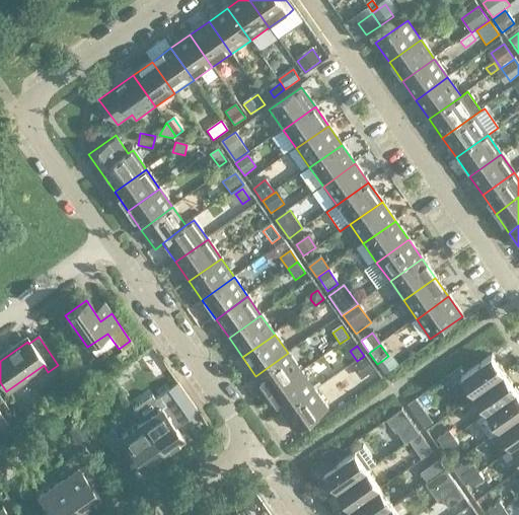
[(301,372),(288,353),(255,376),(269,394),(301,372)]
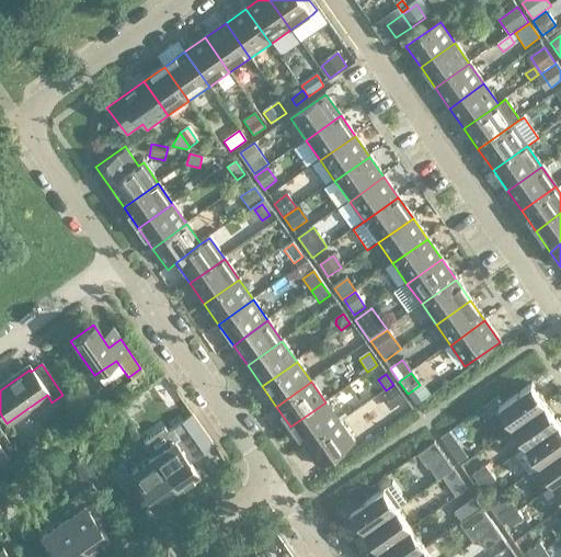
[(546,407),(531,386),(499,409),(513,429),(546,407)]
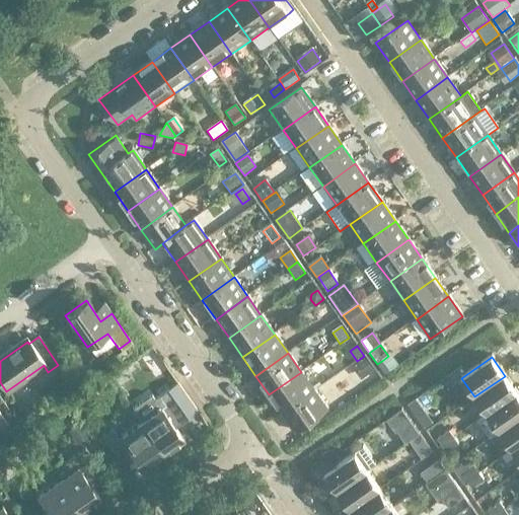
[(365,360),(355,367),(364,380),(374,373),(365,360)]
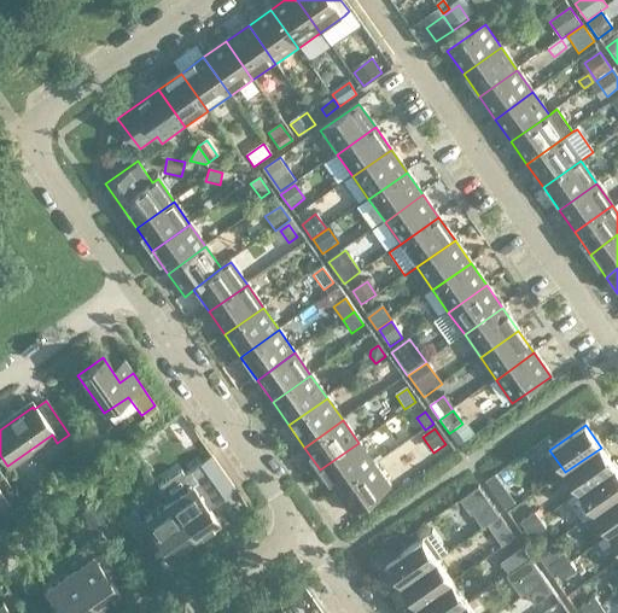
[(456,428),(449,433),(459,447),(466,442),(456,428)]
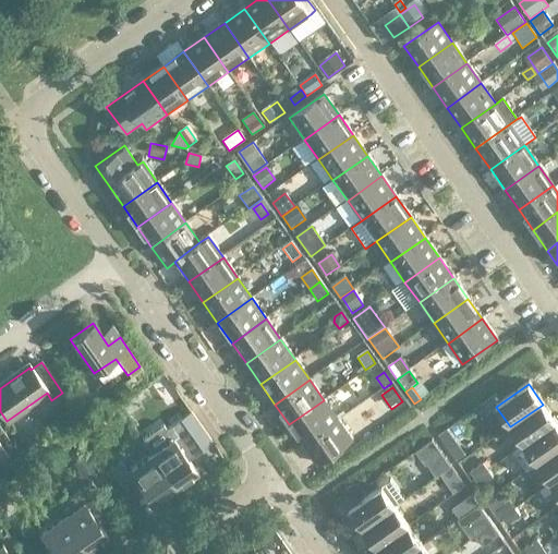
[(338,421),(324,400),(289,424),(303,445),(338,421)]
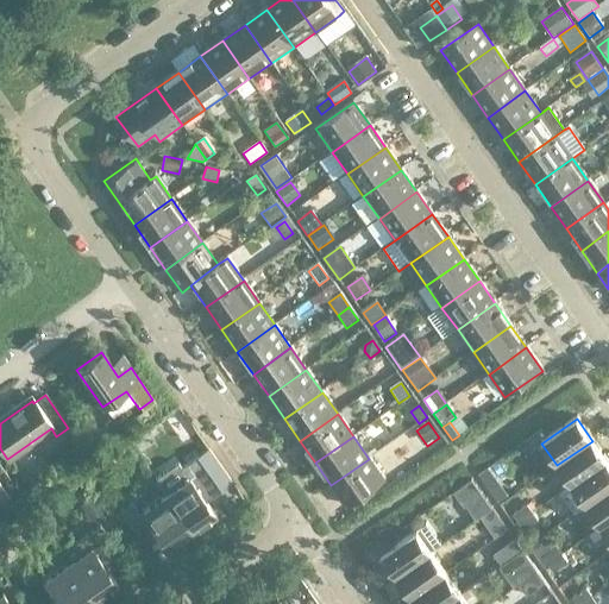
[(607,461),(592,441),(557,465),(572,486),(607,461)]
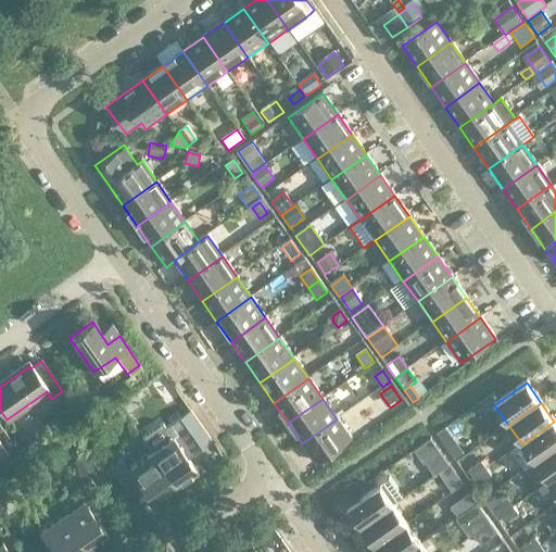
[(162,424),(141,439),(144,444),(176,489),(197,474),(188,461),(202,451),(180,419),(166,429),(162,424)]
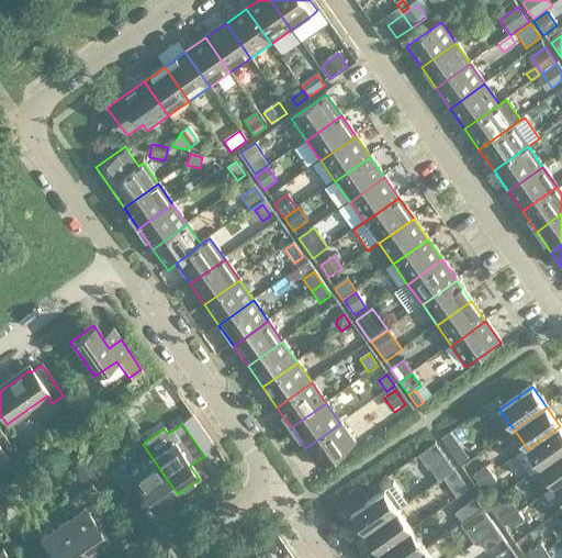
[(356,445),(340,424),(305,448),(321,469),(356,445)]
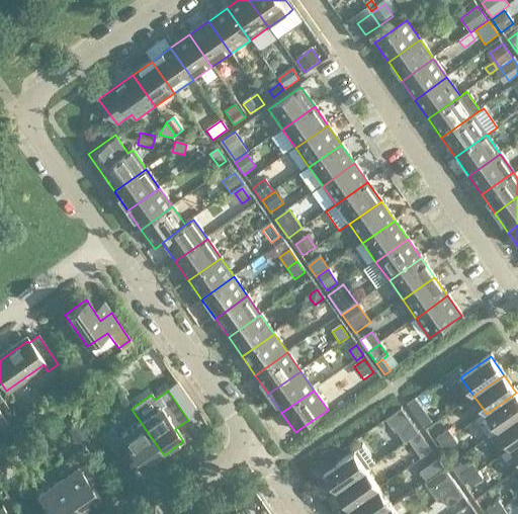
[(517,418),(517,396),(516,393),(487,414),(477,421),(489,438),(499,431),(517,418)]
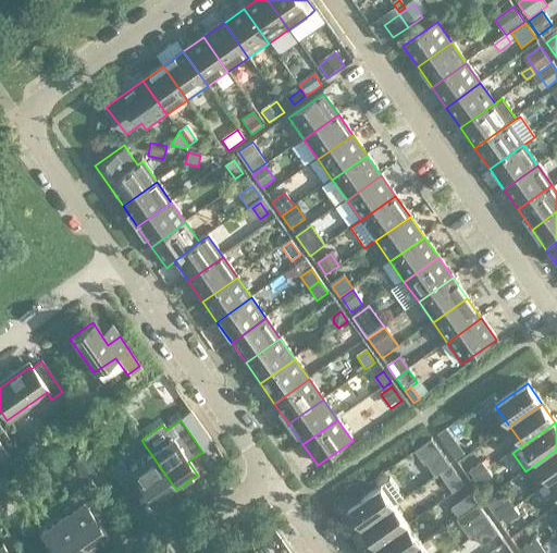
[(449,466),(431,440),(415,451),(425,466),(428,464),(435,476),(449,466)]
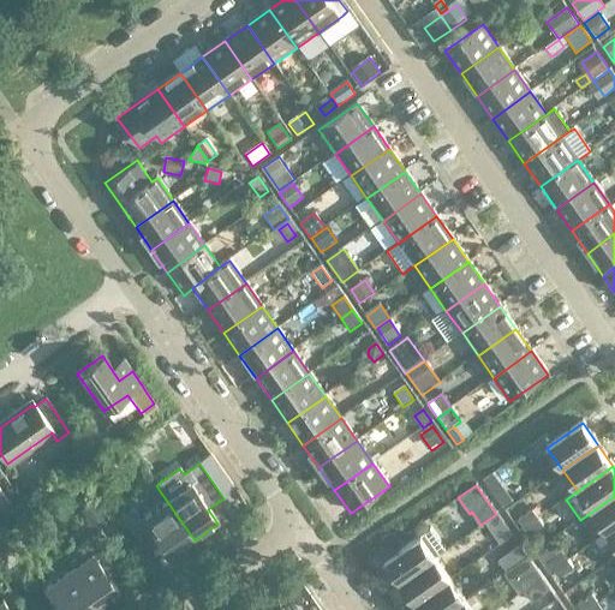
[(195,540),(160,491),(120,519),(144,554),(160,542),(171,557),(195,540)]
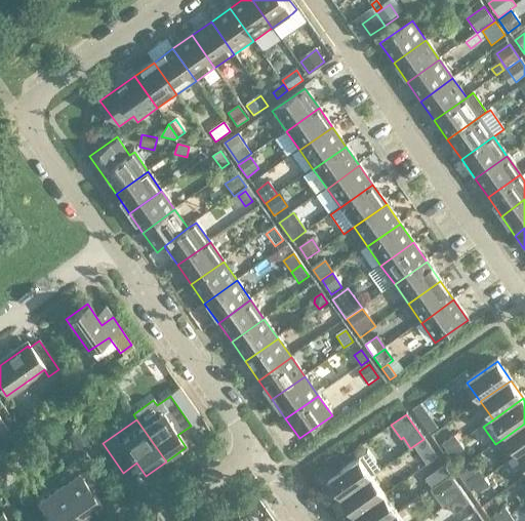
[(524,450),(524,424),(506,437),(519,455),(524,450)]
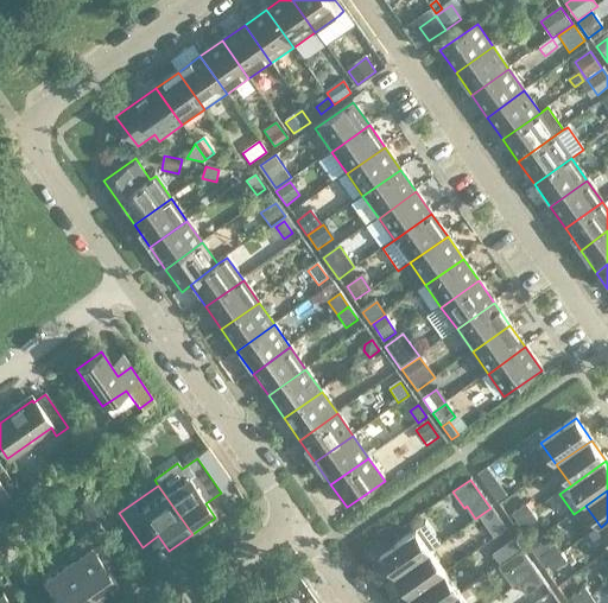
[(92,497),(80,506),(90,521),(102,513),(92,497)]
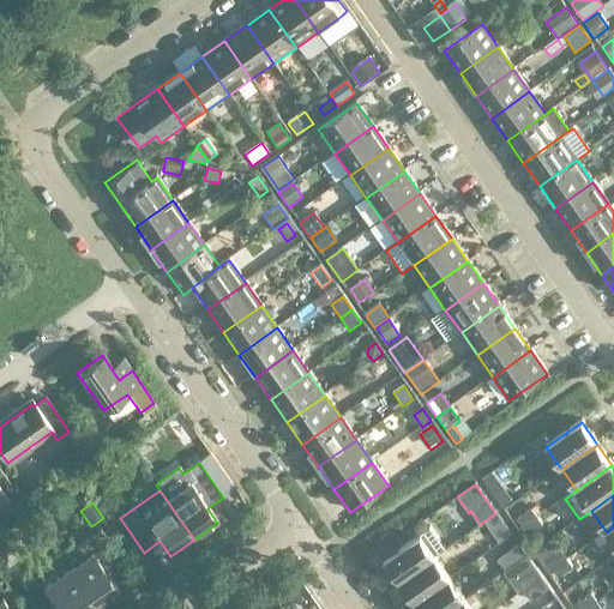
[(20,504),(10,511),(17,522),(29,513),(20,504)]
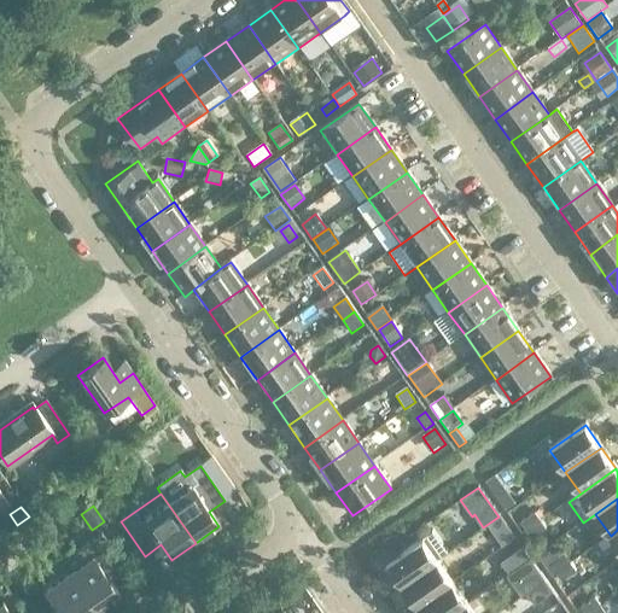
[(520,524),(526,531),(541,521),(535,513),(520,524)]
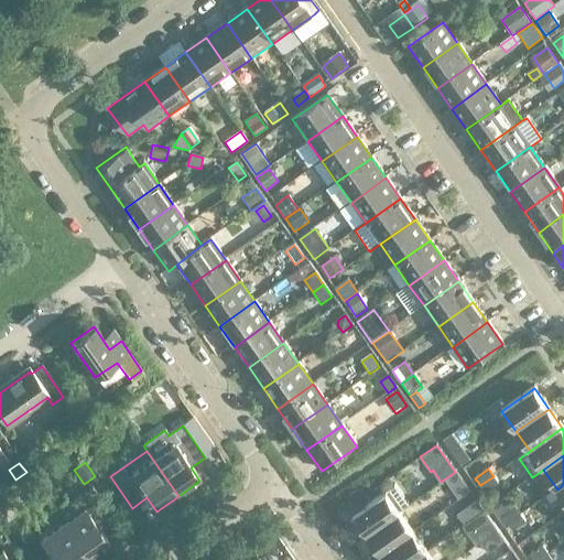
[(457,473),(445,482),(452,491),(464,483),(457,473)]
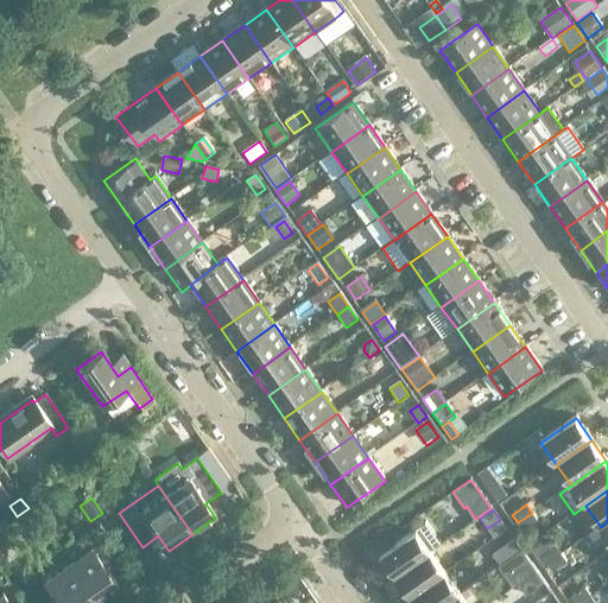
[(537,521),(532,513),(518,522),(524,531),(537,521)]
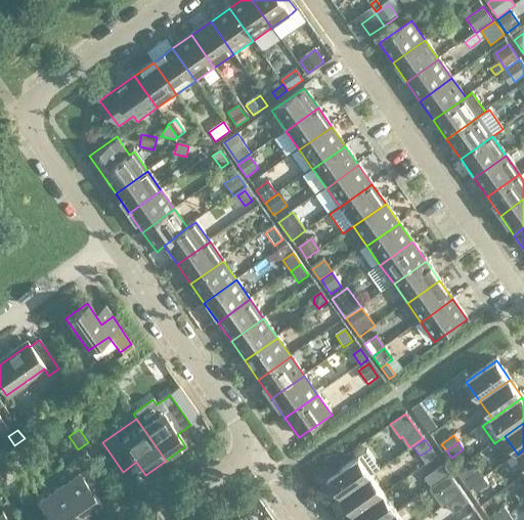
[(380,471),(366,452),(329,479),(341,497),(372,477),(380,471)]
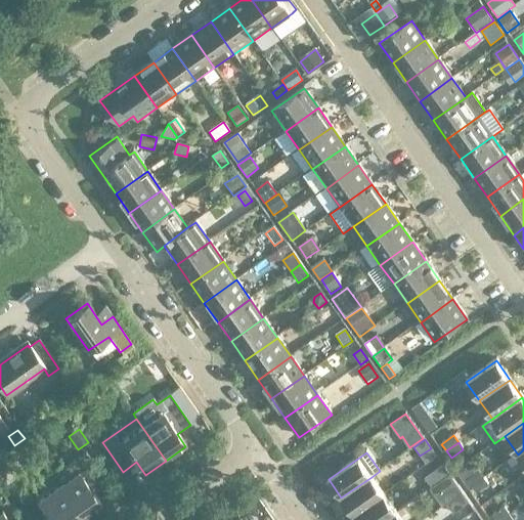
[(417,462),(421,469),(433,461),(428,453),(417,462)]
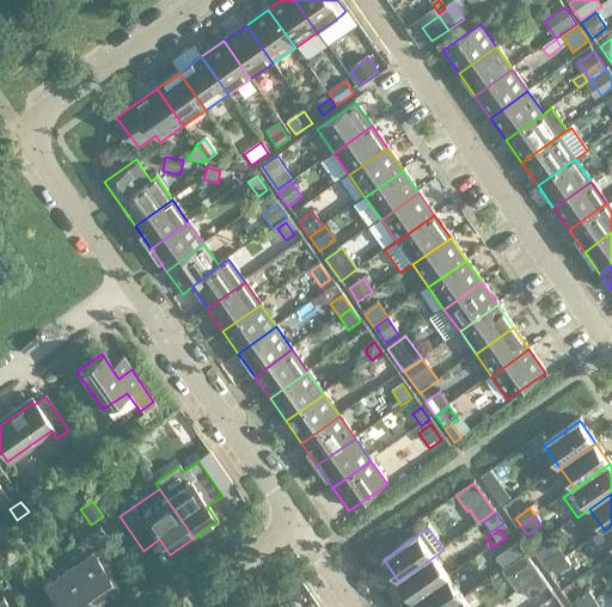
[(99,531),(61,558),(95,606),(97,606),(118,590),(108,576),(124,564),(99,531)]
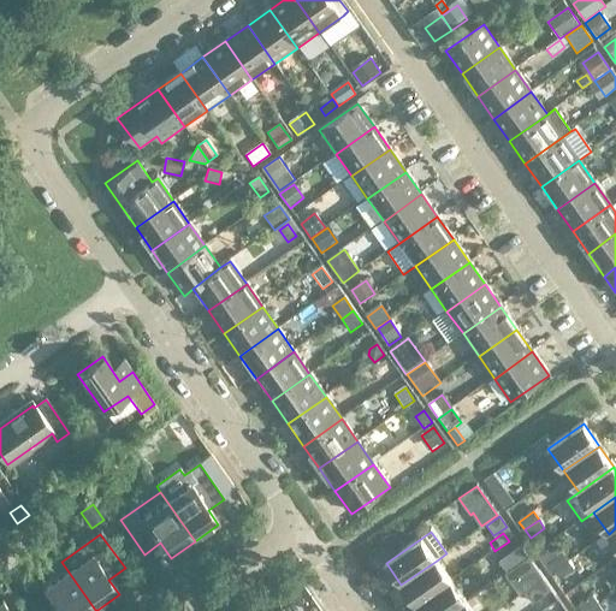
[(520,546),(509,555),(517,565),(528,558),(520,546)]
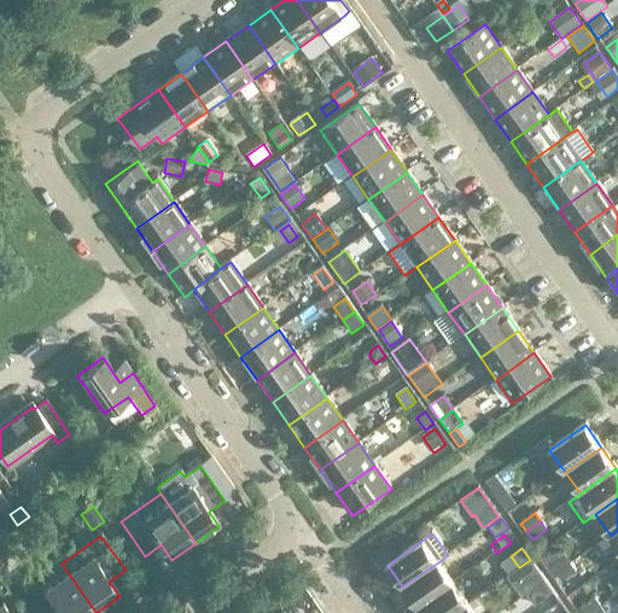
[(551,566),(557,574),(571,564),(565,556),(551,566)]
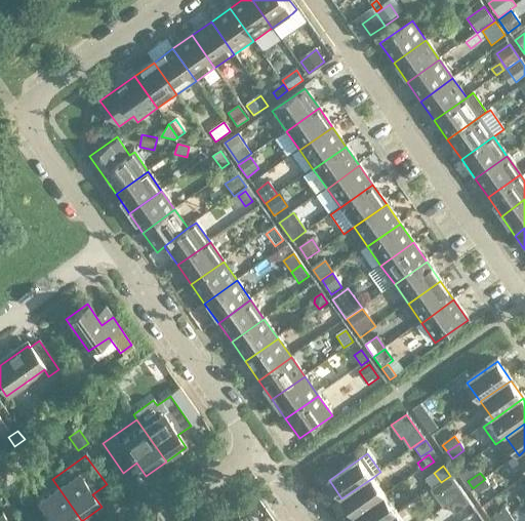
[(445,509),(448,507),(463,495),(450,477),(432,490),(445,509)]
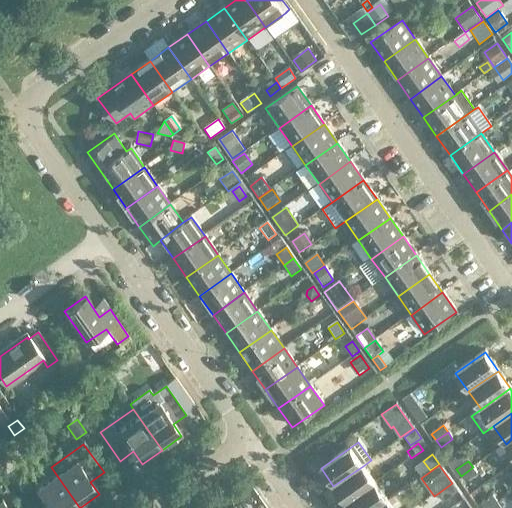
[(375,483),(363,466),(333,486),(346,504),(375,483)]
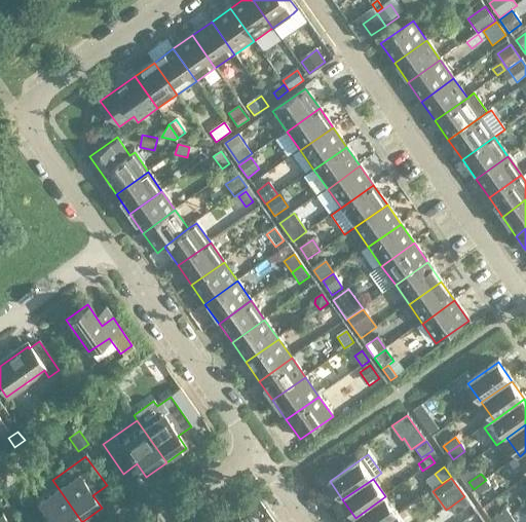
[(81,521),(52,480),(19,504),(31,521),(81,521)]
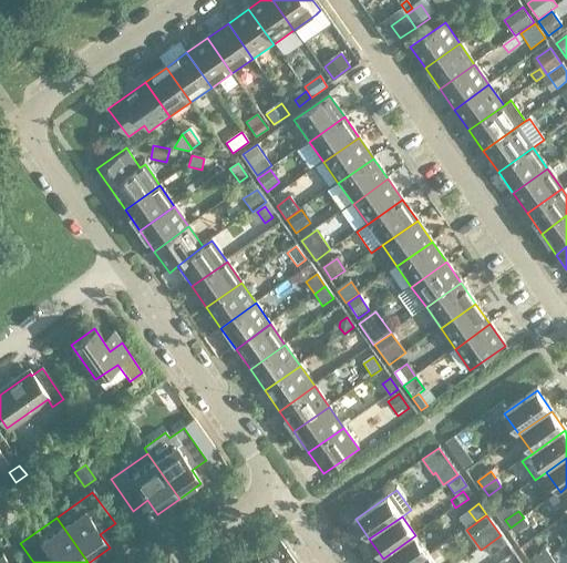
[(528,525),(524,518),(511,528),(515,534),(528,525)]
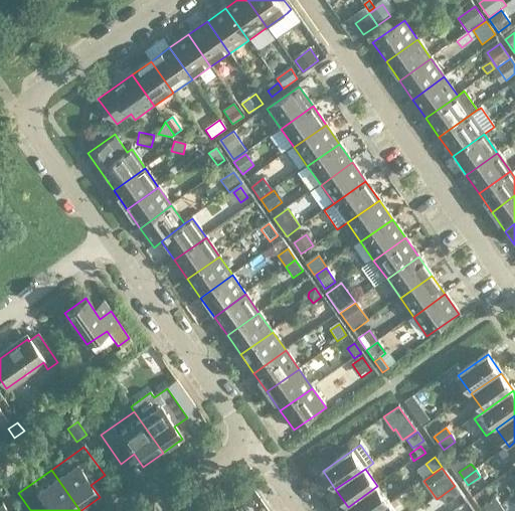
[(380,510),(390,504),(377,486),(348,507),(350,510),(380,510)]
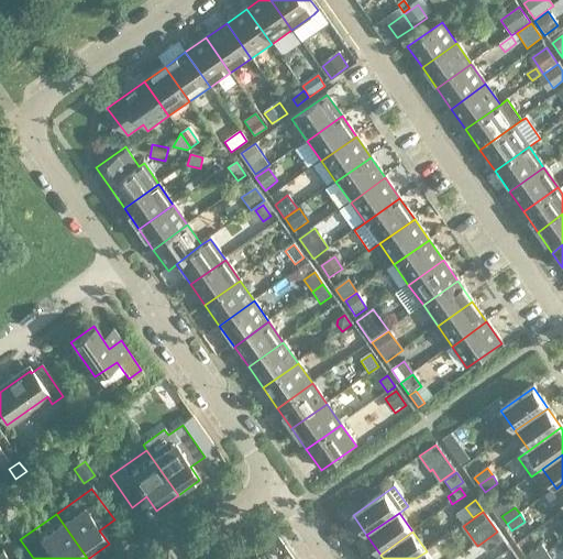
[(504,540),(497,532),(481,544),(486,552),(504,540)]
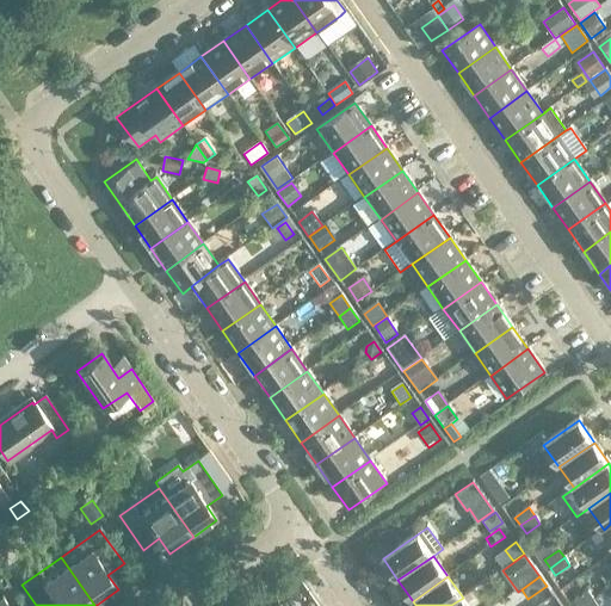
[(574,601),(576,605),(587,605),(594,600),(588,592),(574,601)]
